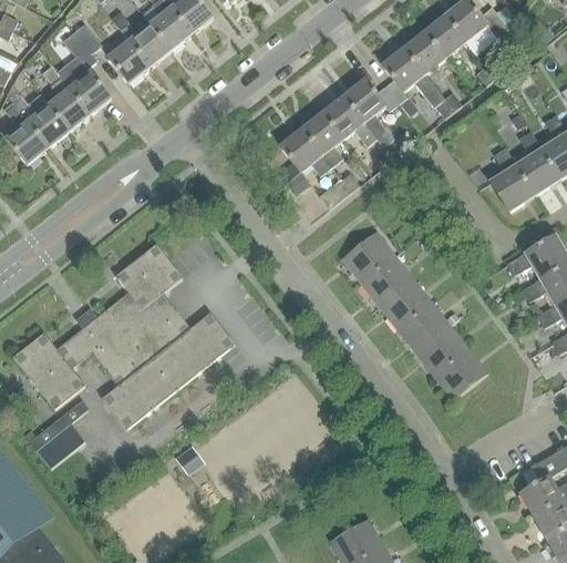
[(192,33),(164,0),(150,0),(153,3),(151,4),(160,17),(150,24),(171,50),(192,33)]
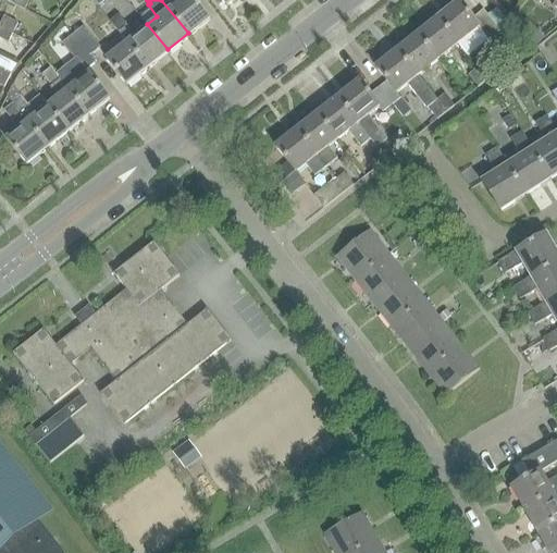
[(209,16),(195,0),(161,0),(188,33),(209,16)]
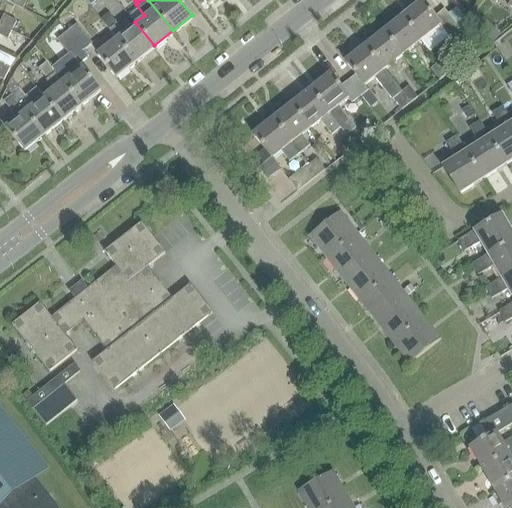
[(420,0),(402,14),(420,38),(439,23),(449,35),(460,27),(447,11),(443,6),(433,14),(422,0),(420,0)]
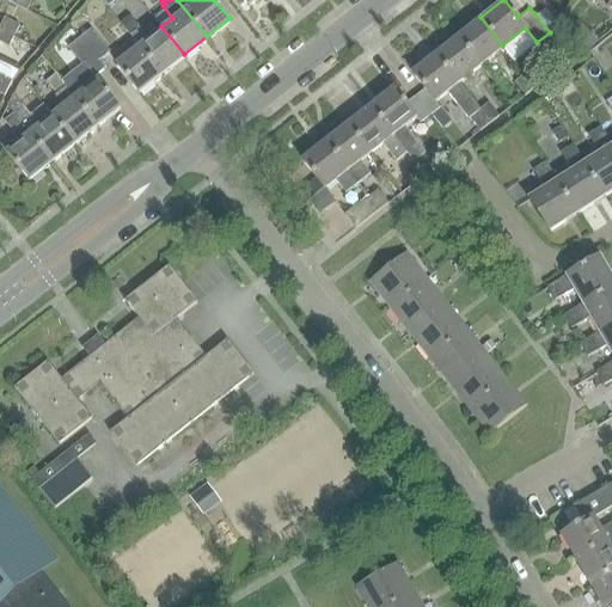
[(543,6),(534,13),(550,32),(561,24),(543,6)]
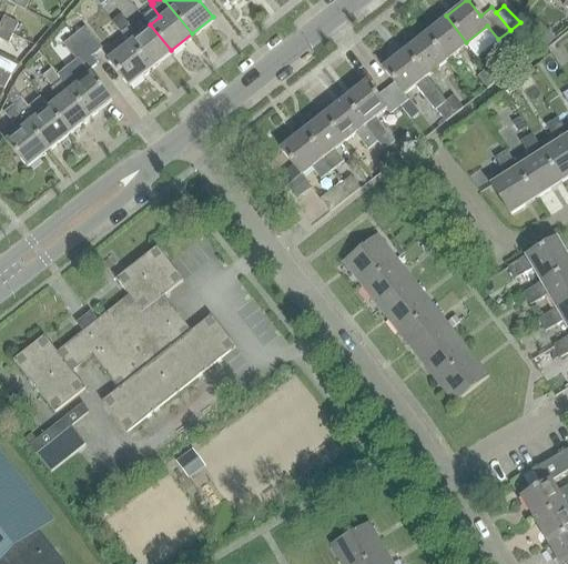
[(120,11),(111,19),(129,41),(150,67),(171,50),(150,24),(138,34),(120,11)]
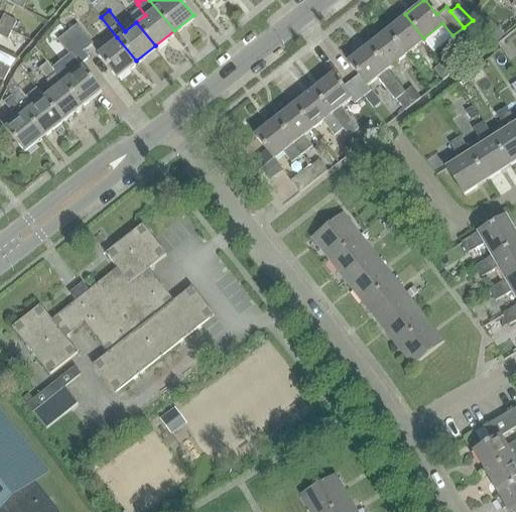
[(479,11),(473,17),(479,23),(485,16),(479,11)]
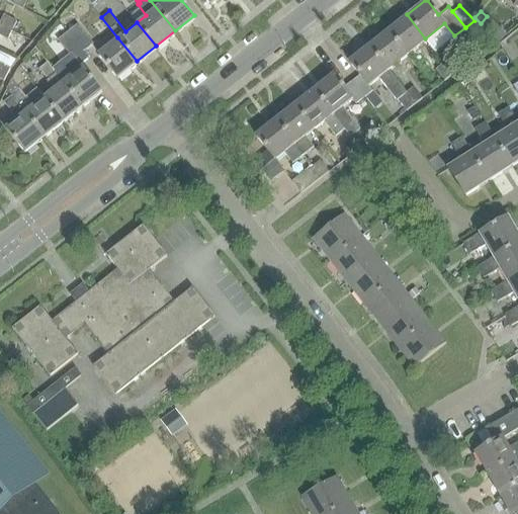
[(3,12),(0,18),(0,21),(11,27),(16,18),(3,12)]
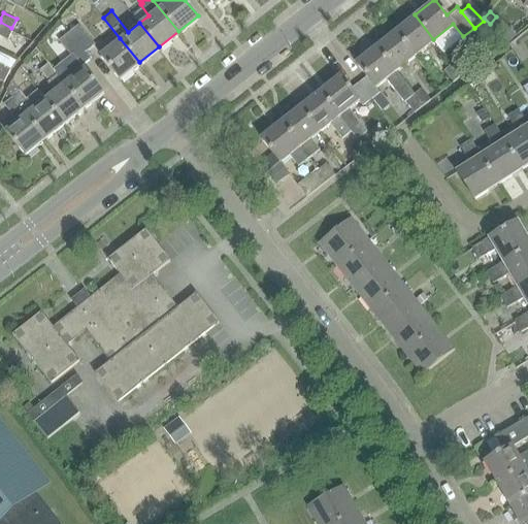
[(414,55),(433,39),(415,14),(395,30),(414,55)]
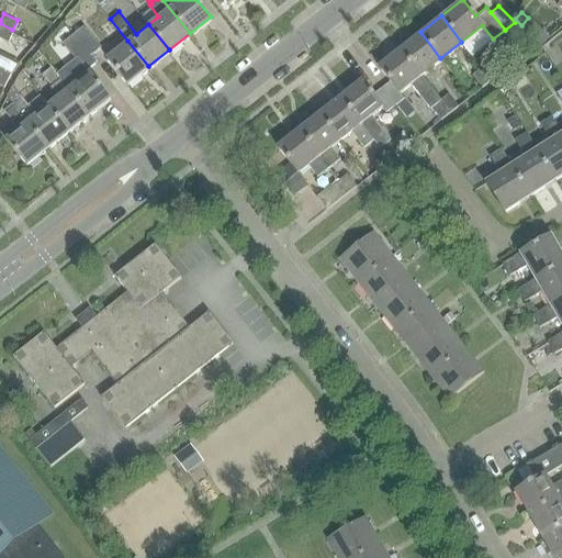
[(12,30),(0,23),(0,35),(7,40),(12,30)]
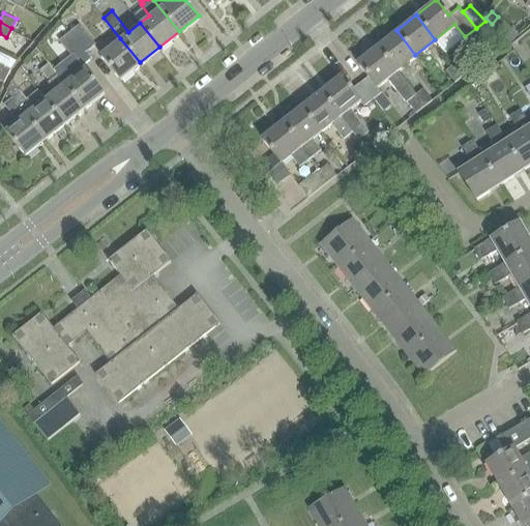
[(79,22),(68,30),(85,51),(95,42),(79,22)]
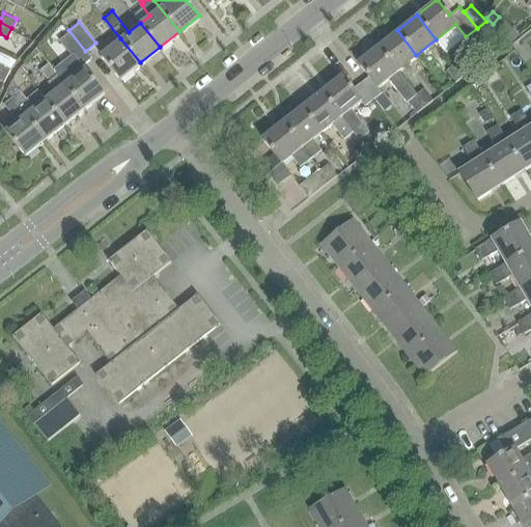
[(511,26),(503,34),(510,42),(519,33),(511,26)]
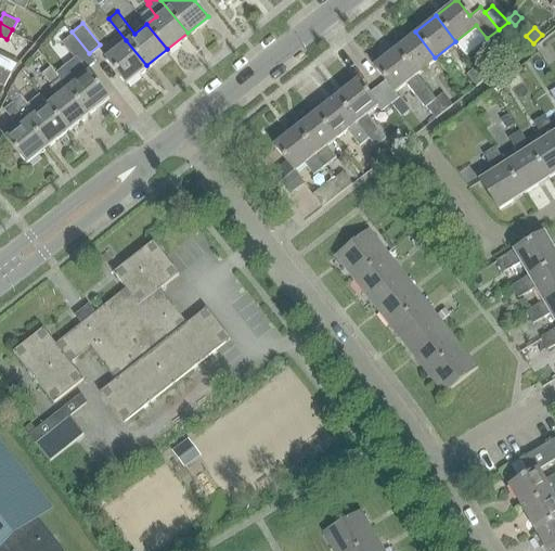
[(89,53),(72,31),(61,40),(84,68),(94,60),(89,53)]
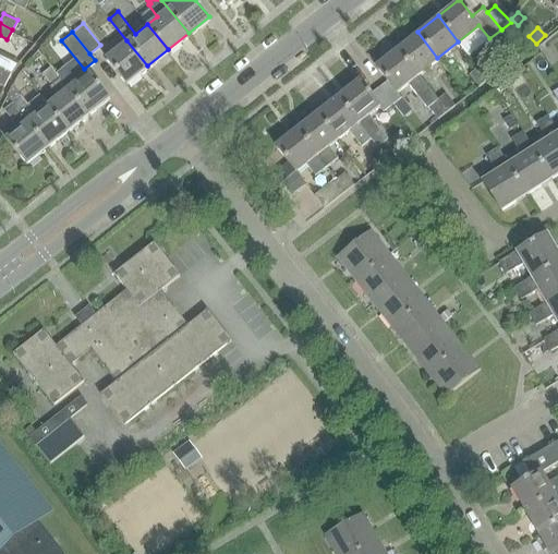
[(417,74),(417,73),(437,58),(417,32),(397,48),(417,74)]
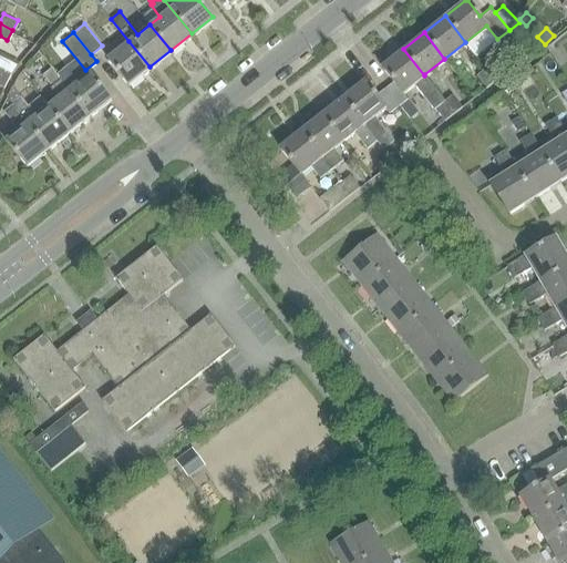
[(129,84),(150,67),(129,41),(107,58),(129,84)]
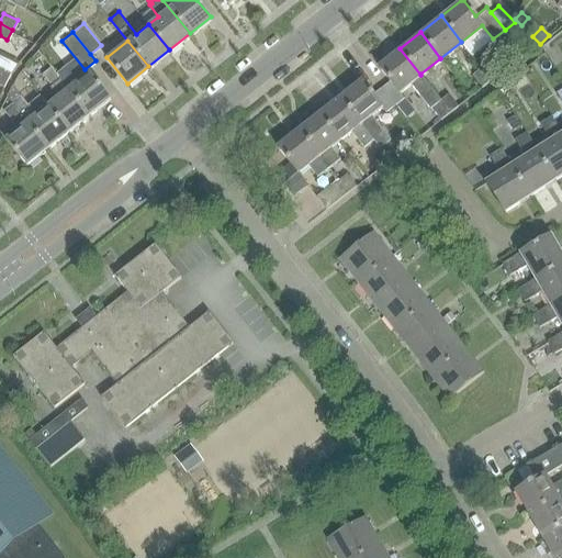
[(394,103),(403,96),(398,91),(411,81),(430,107),(440,118),(449,111),(439,99),(439,98),(420,74),(420,75),(400,48),(379,65),(390,79),(380,86),(394,103)]
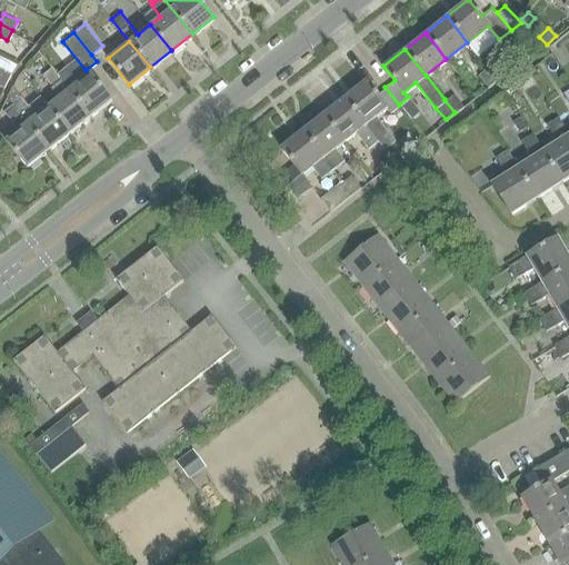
[(486,67),(496,79),(506,72),(495,59),(486,67)]
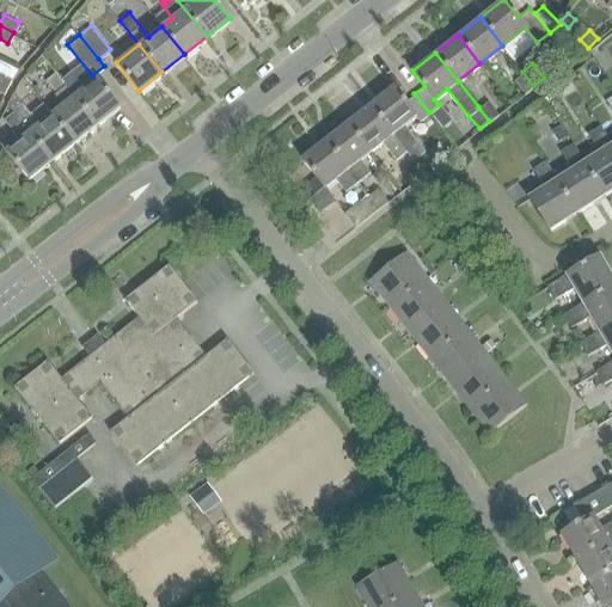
[(51,114),(74,141),(97,123),(65,84),(55,71),(46,79),(55,91),(54,92),(63,104),(51,114)]
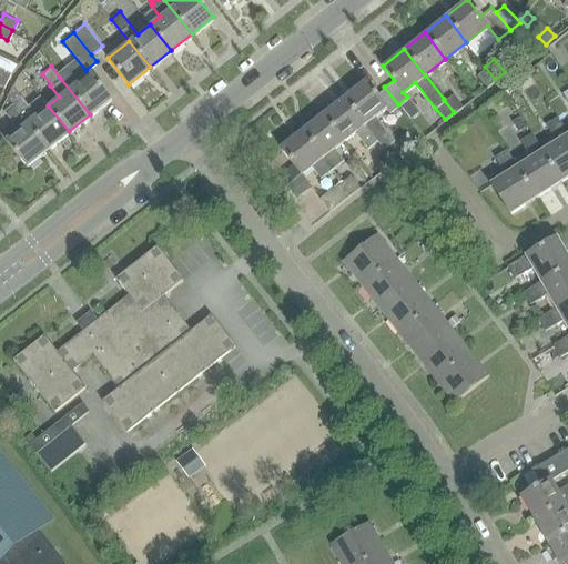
[(0,83),(3,86),(10,72),(0,67),(0,83)]
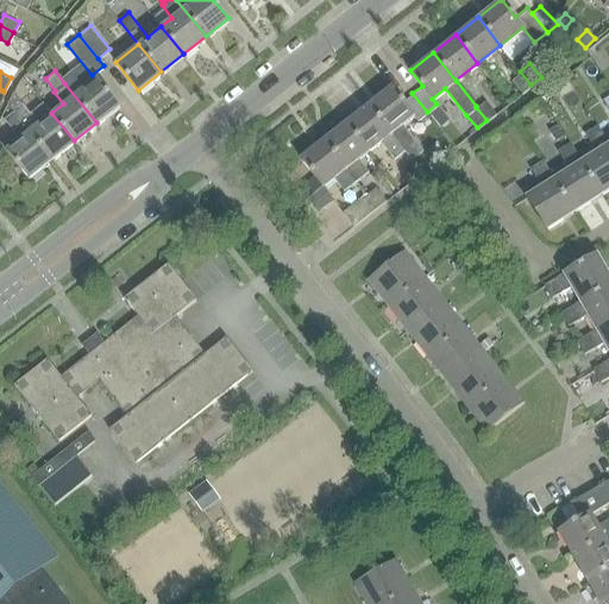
[(522,92),(531,85),(520,71),(512,79),(522,92)]
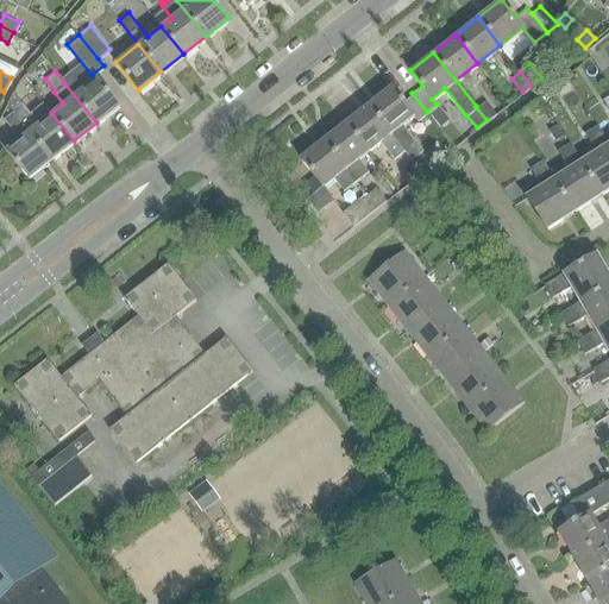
[(64,83),(96,123),(119,105),(96,76),(85,86),(75,75),(64,83)]
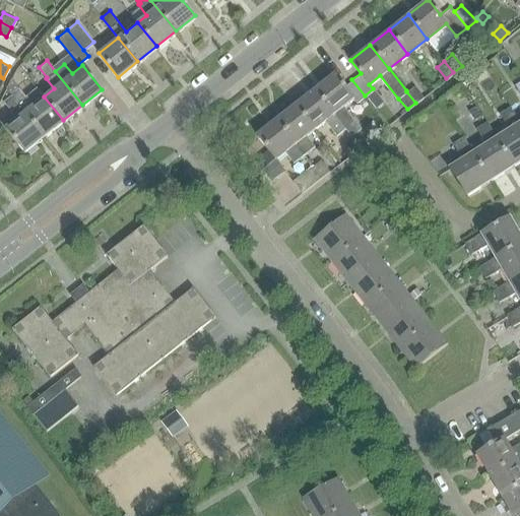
[(360,146),(369,139),(360,129),(362,128),(343,105),(352,98),(356,102),(365,95),(351,79),(344,85),(334,73),(315,88),(345,128),(350,135),(360,146)]
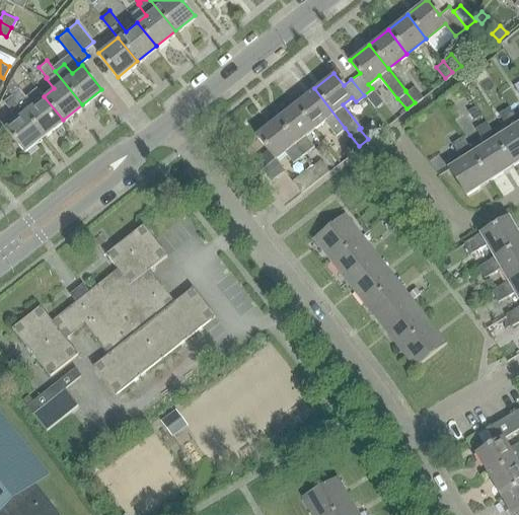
[(11,77),(6,87),(11,93),(19,104),(27,98),(25,95),(18,87),(11,77)]
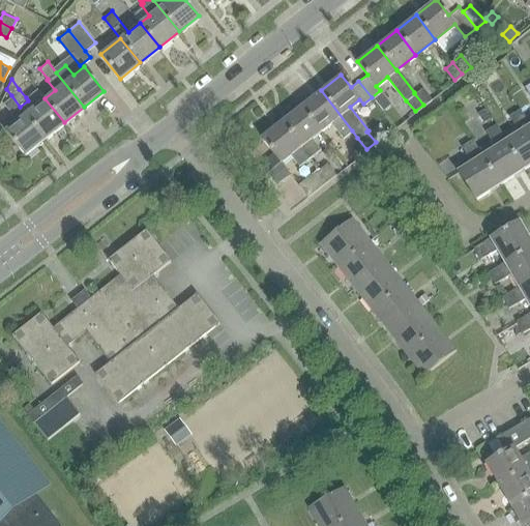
[(421,86),(414,92),(414,93),(423,105),(431,97),(421,86)]
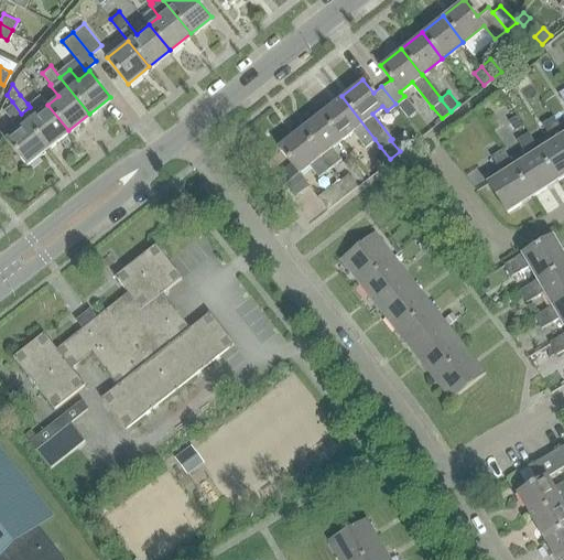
[(47,105),(39,94),(28,104),(30,107),(21,114),(47,147),(68,130),(47,105)]
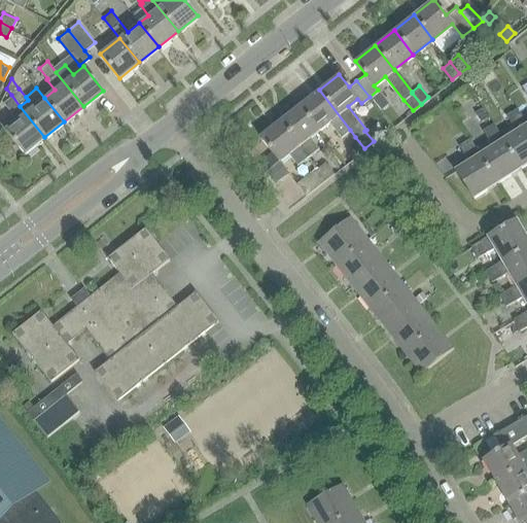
[(318,130),(328,121),(341,137),(350,130),(319,90),(300,105),(318,130)]
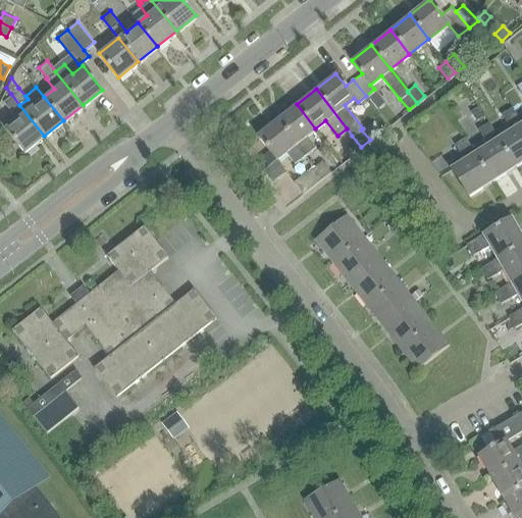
[(10,112),(15,119),(5,127),(24,152),(44,136),(19,105),(11,94),(3,101),(11,111),(10,112)]
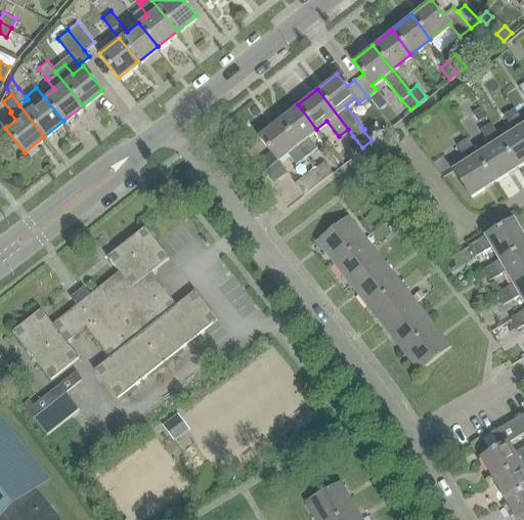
[(308,135),(316,129),(298,104),(278,120),(306,155),(316,146),(308,135)]
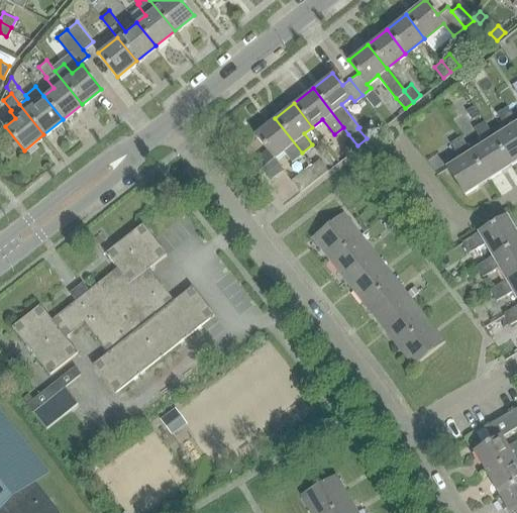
[(472,104),(466,108),(472,117),(478,113),(472,104)]
